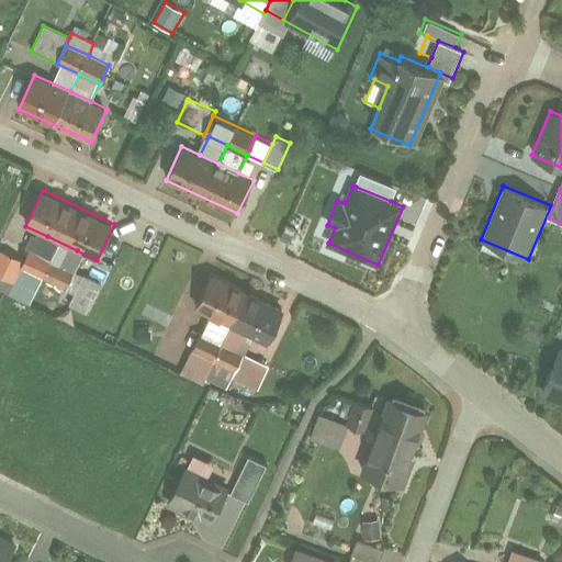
[(77,250),(47,236),(38,255),(68,269),(77,250)]
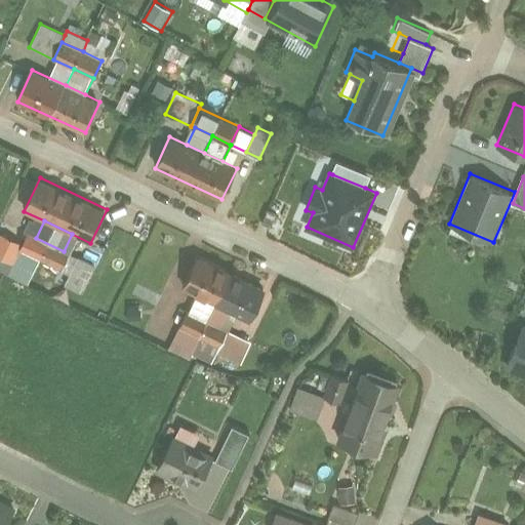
[(0,244),(7,249),(14,235),(3,229),(0,235),(0,244)]
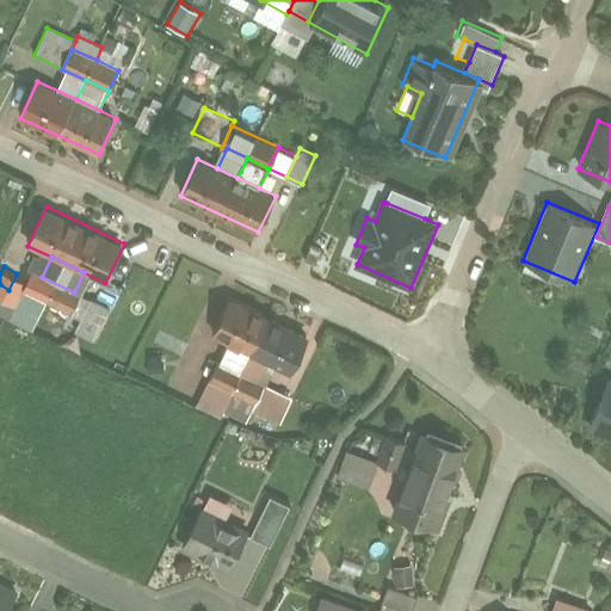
[(81,296),(74,292),(42,277),(31,297),(72,316),(81,296)]
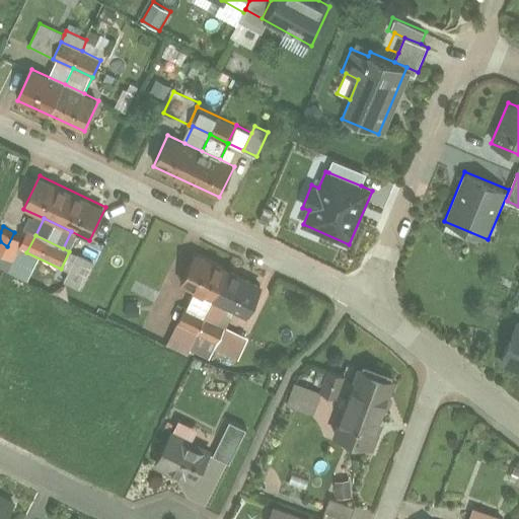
[(69,250),(69,251),(61,269),(69,273),(63,285),(80,293),(95,263),(69,250)]
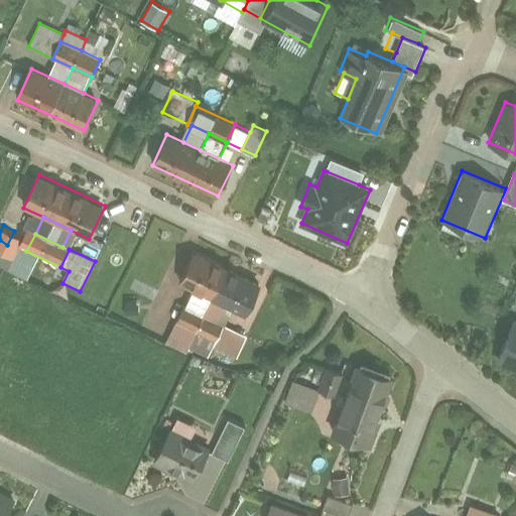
[(261,281),(195,250),(178,284),(192,291),(210,299),(233,309),(245,315),(261,281)]
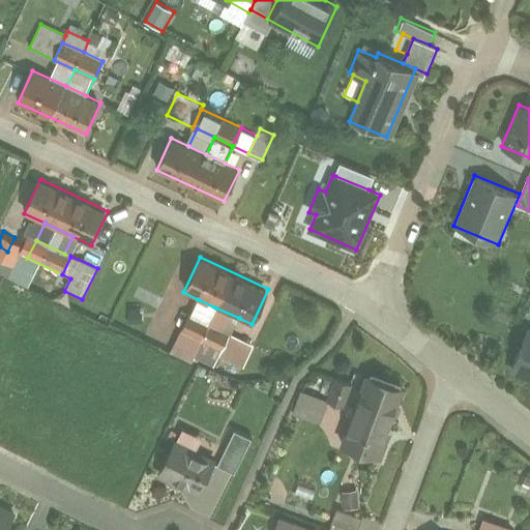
[(189,317),(207,325),(215,307),(198,299),(189,317)]
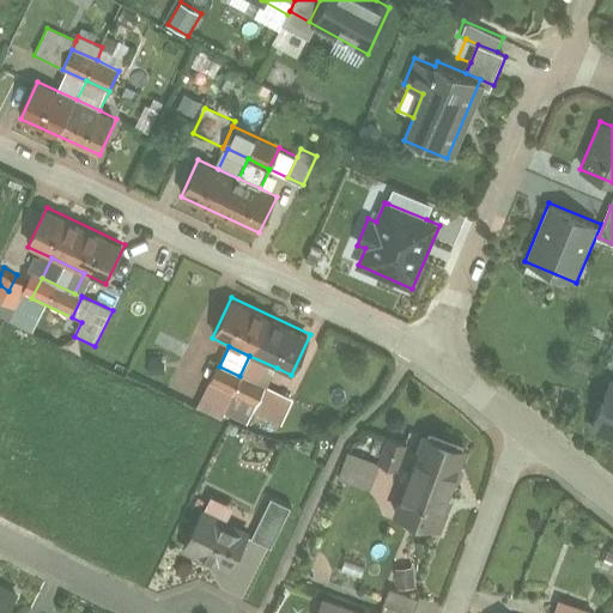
[(267,389),(277,368),(249,356),(240,376),(267,389)]
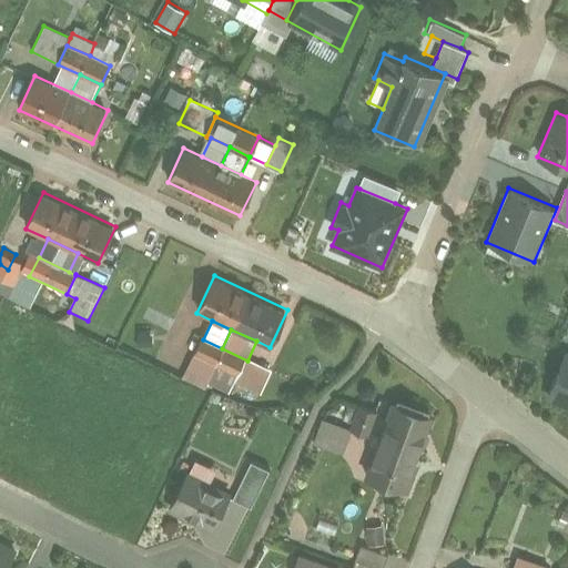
[(222,348),(203,340),(185,376),(208,387),(209,385),(217,366),(240,376),(246,363),(247,361),(222,348)]
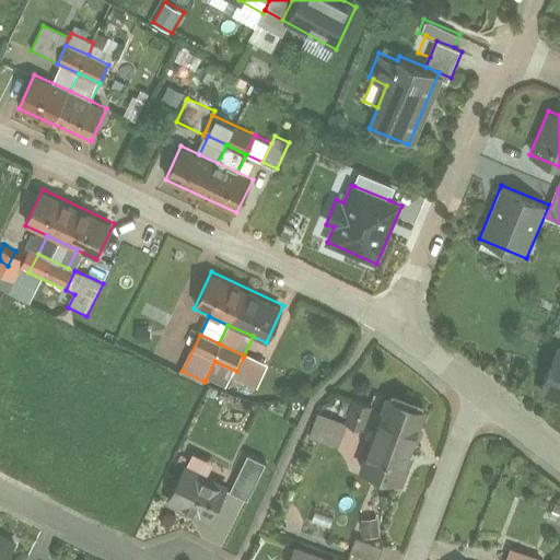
[(559,349),(557,348),(539,392),(559,399),(559,349)]
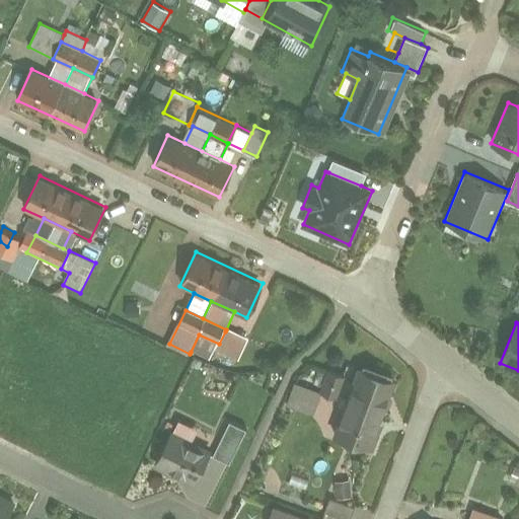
[(247,342),(225,331),(219,344),(217,350),(239,360),(247,342)]
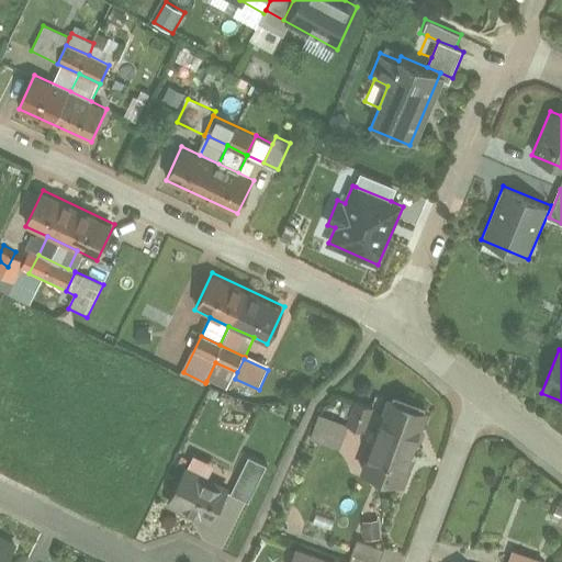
[(237,372),(215,362),(206,381),(229,391),(235,379),(237,372)]
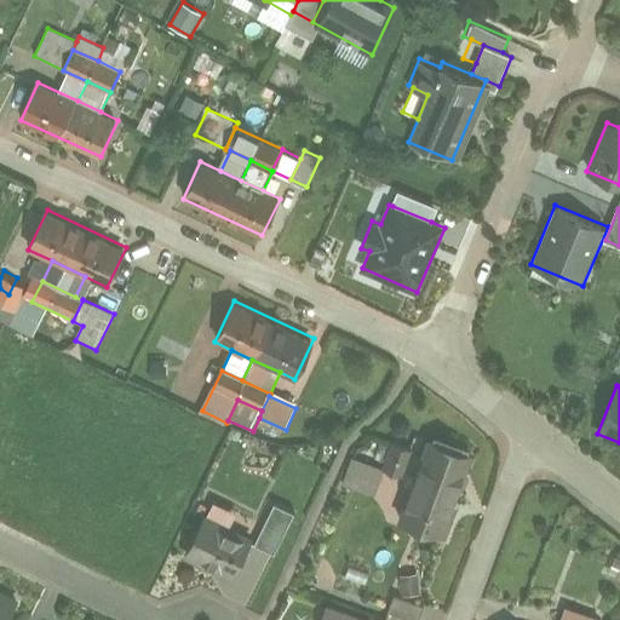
[(474,453),(429,436),(399,518),(445,535),(474,453)]
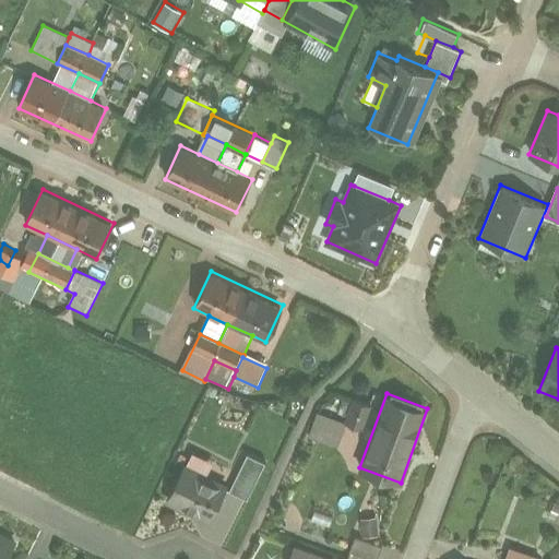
[(364,400),(354,396),(345,423),(347,423),(355,426),(364,400)]
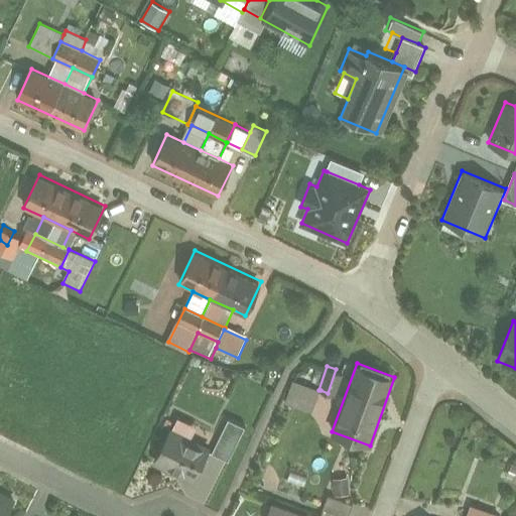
[(313,411),(320,390),(318,390),(293,381),(286,402),(313,411)]
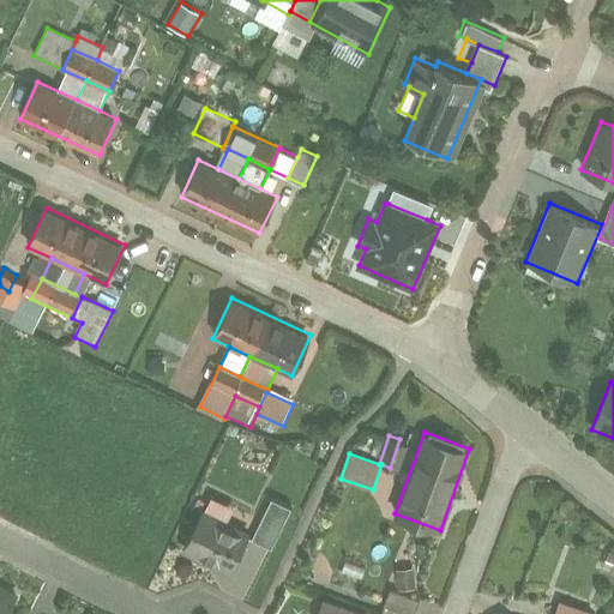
[(205,511),(227,522),(235,506),(212,495),(205,511)]
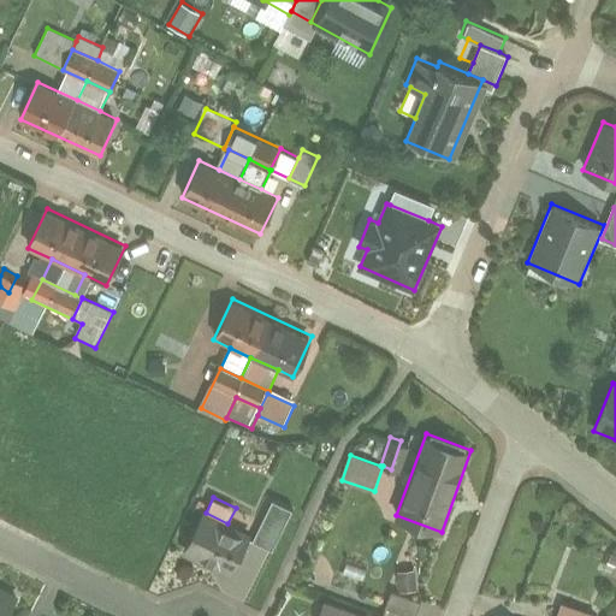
[(274,549),(294,510),(273,499),(254,538),(274,549)]
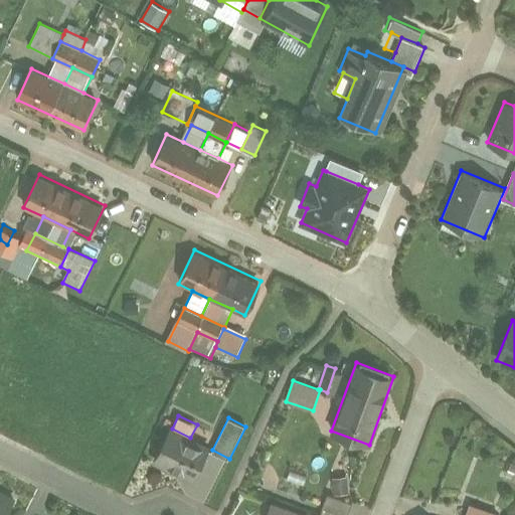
[(475,432),(466,427),(461,439),(470,443),(475,432)]
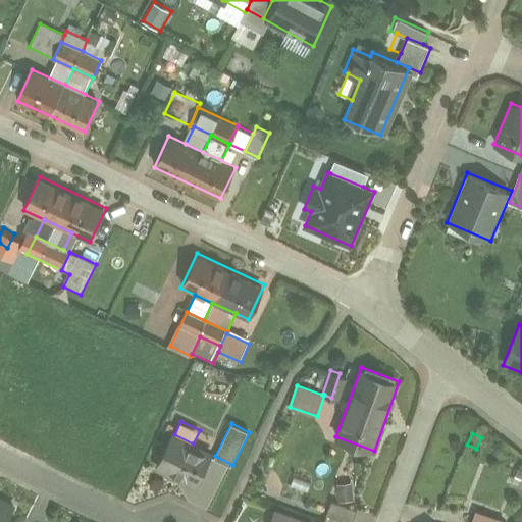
[(172,434),(155,470),(196,489),(213,454),(193,444),(174,434),(172,434)]
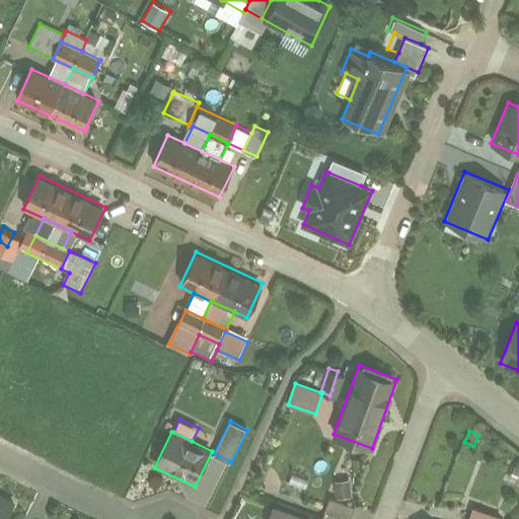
[(518,467),(516,466),(509,479),(518,485),(518,467)]
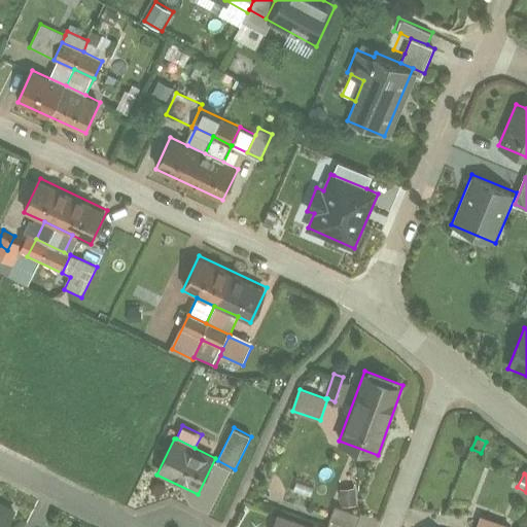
[(297,482),(294,493),(312,498),(315,488),(297,482)]
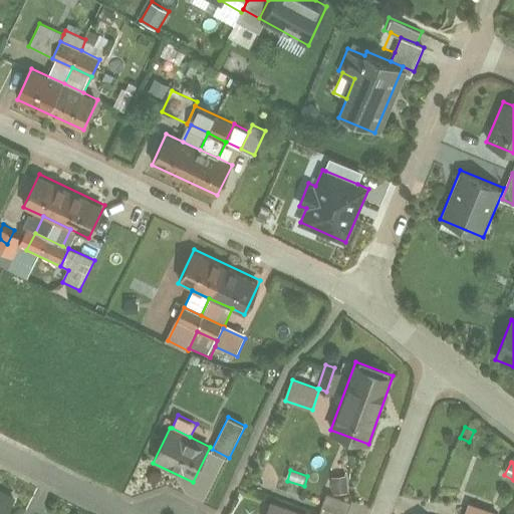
[(347,476),(333,477),(334,494),(349,492),(347,476)]
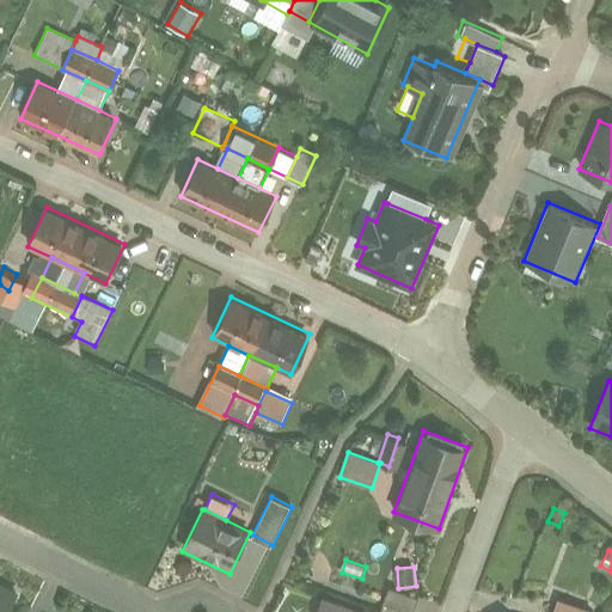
[(0,611),(7,611),(18,592),(0,583),(0,611)]
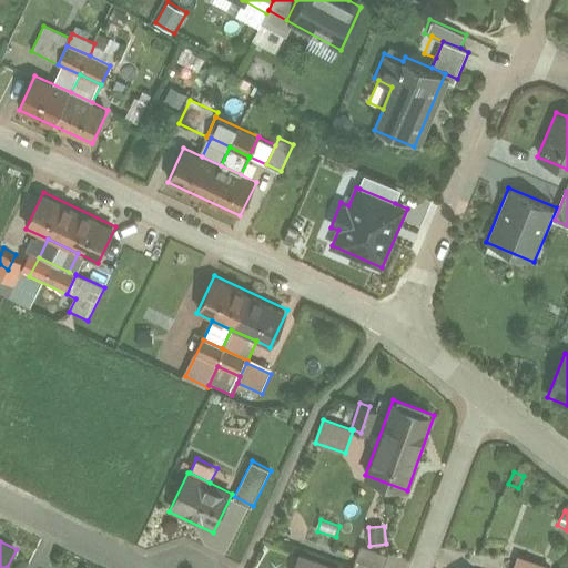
[(383,567),(388,554),(364,545),(355,567),(383,567)]
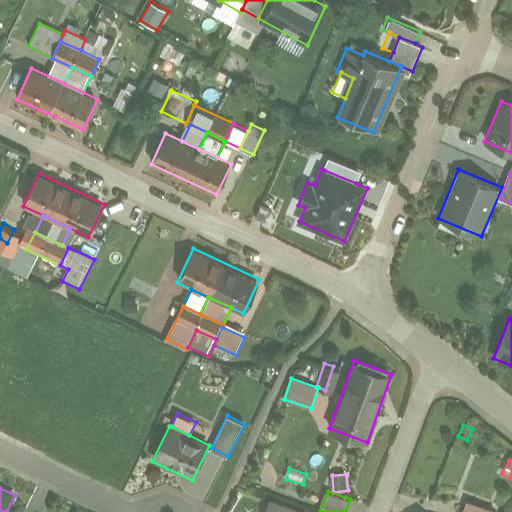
[(306,511),(270,498),(265,511),(306,511)]
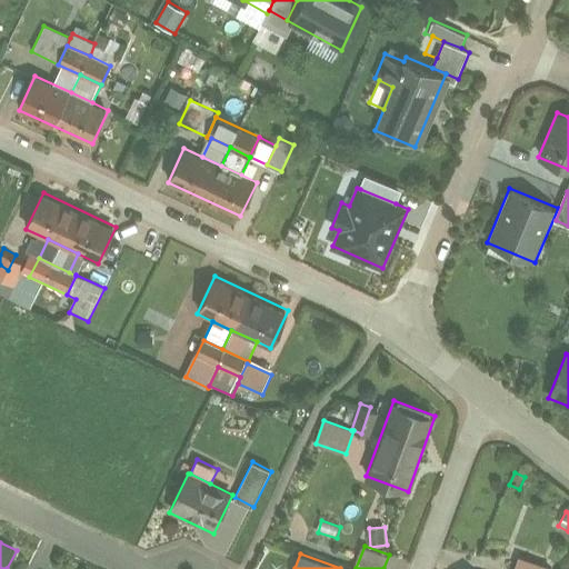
[(550,568),(551,568),(519,556),(513,568),(550,568)]
